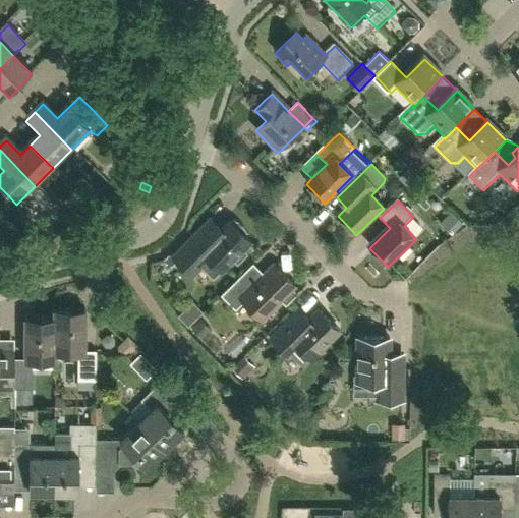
[(175,257),(174,259),(178,263),(185,270),(192,277),(193,278),(194,277),(200,271),(203,269),(215,280),(223,272),(223,273),(227,269),(234,262),(238,266),(248,256),(244,251),(252,243),(245,237),(248,234),(243,227),(240,225),(235,222),(233,224),(231,223),(222,231),(212,221),(197,235),(185,247),(175,257)]
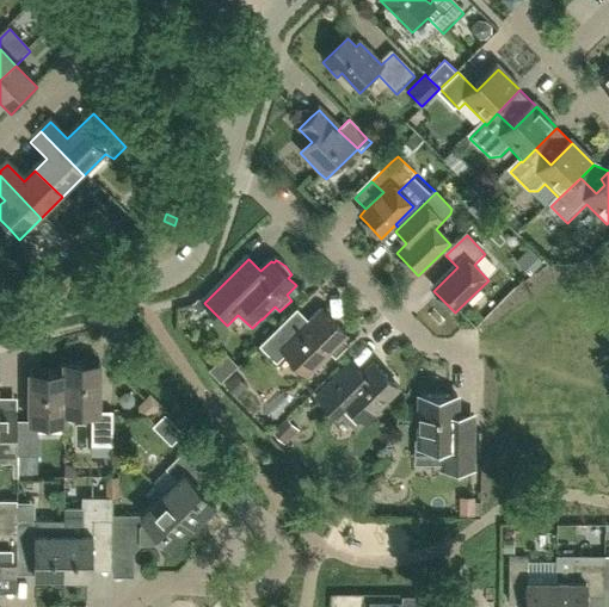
[(300,310),(281,329),(293,341),(312,322),(300,310)]
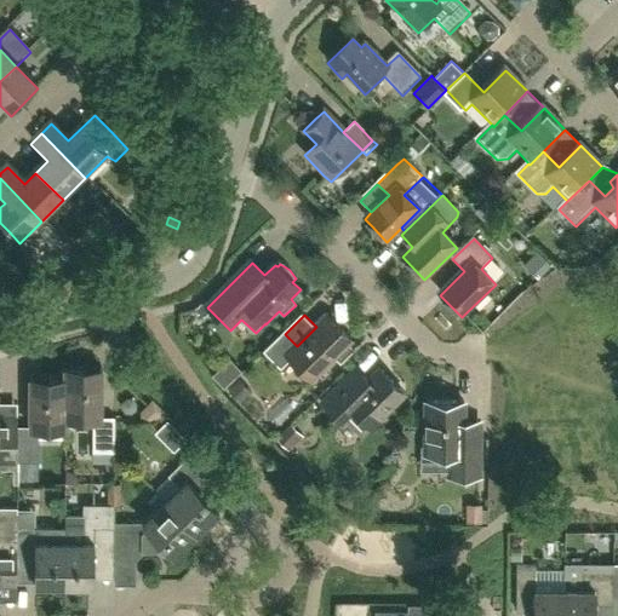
[(297,346),(285,334),(264,355),(282,372),(293,362),(315,384),(337,362),(342,367),(350,360),(355,353),(350,349),(354,344),(327,317),(316,327),(297,346)]
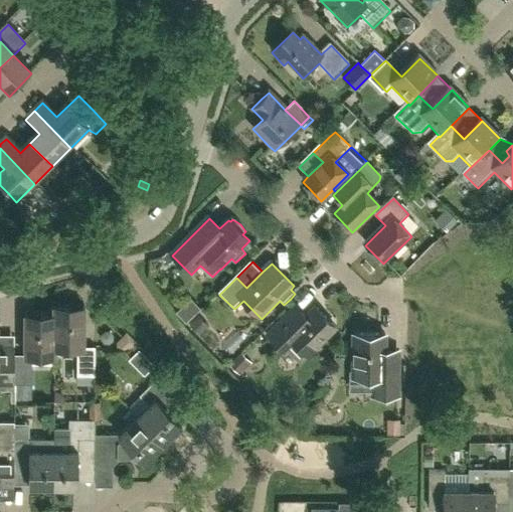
[(78,350),(78,378),(96,378),(96,349),(86,349),(86,309),(55,308),(55,317),(55,350),(78,350)]
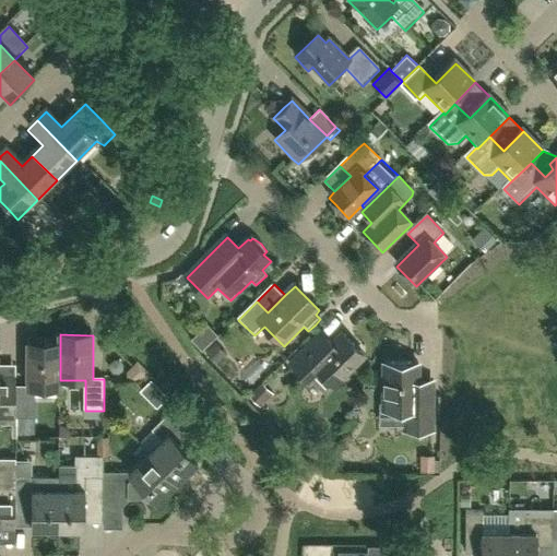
[(324,334),(292,367),(311,387),(316,383),(328,395),(335,388),(338,390),(347,381),(344,378),(365,357),(348,341),(342,334),(333,342),(324,334)]
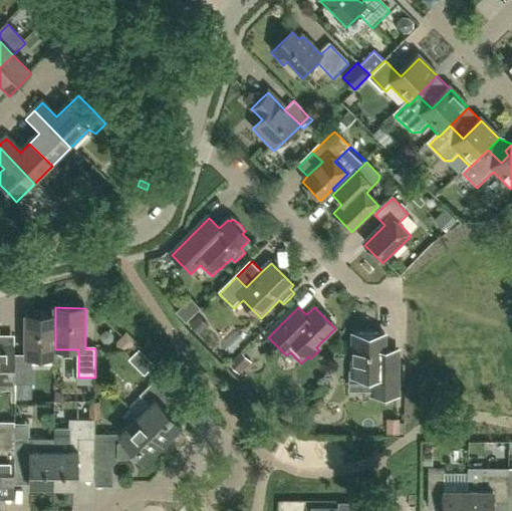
[(55,357),(55,349),(55,316),(26,316),(26,353),(26,356),(14,356),(16,403),(32,403),(32,357),(55,357)]
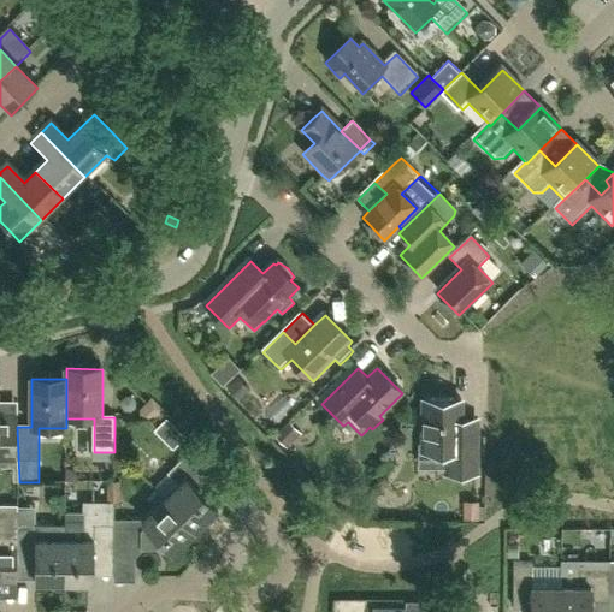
[(18,400),(0,400),(0,422),(17,423),(17,427),(31,427),(31,423),(18,423),(18,400)]
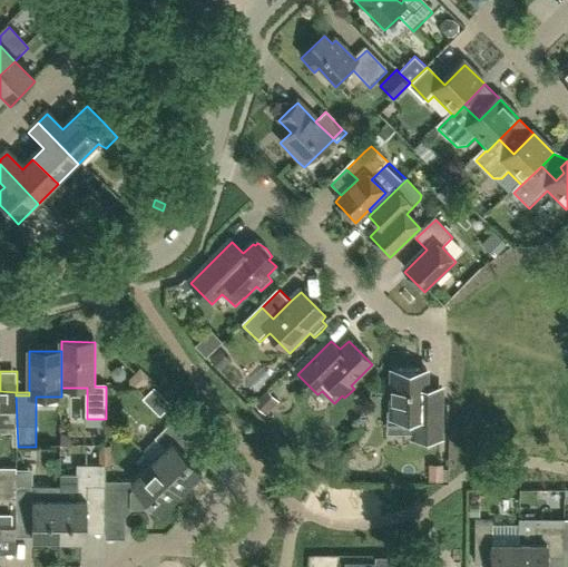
[(388,438),(415,438),(415,441),(442,441),(442,409),(446,409),(446,406),(446,390),(427,389),(427,374),(392,374),(393,413),(388,413),(388,438)]
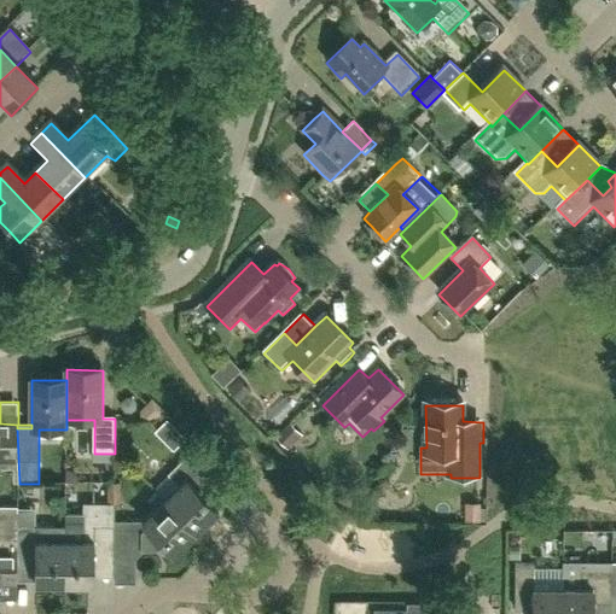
[(189,437),(169,417),(156,431),(175,450),(189,437)]
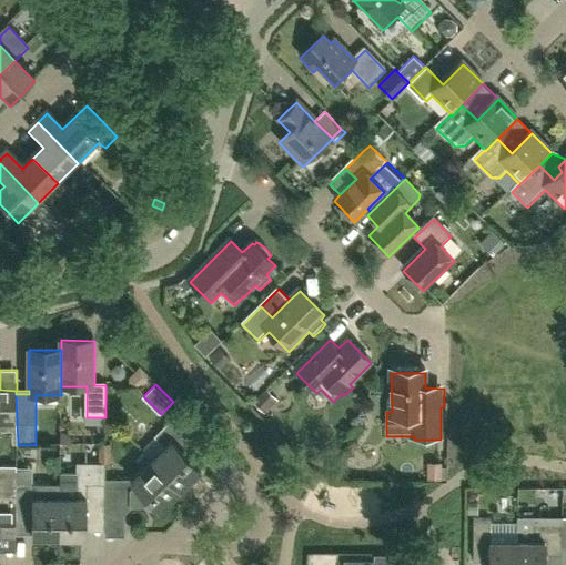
[(18,445),(16,394),(16,391),(0,390),(0,434),(13,434),(13,445),(18,445)]
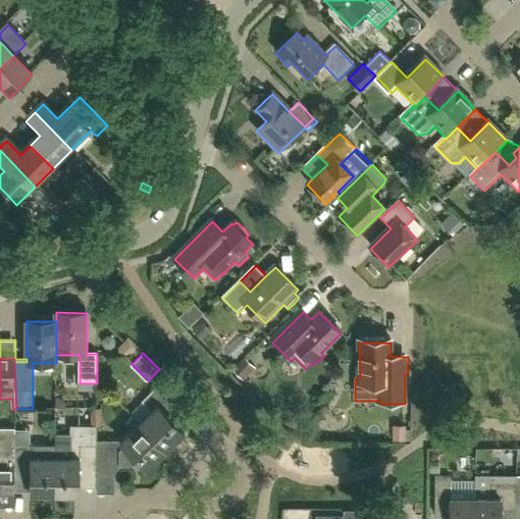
[(97,383),(80,383),(80,393),(97,393),(97,383)]
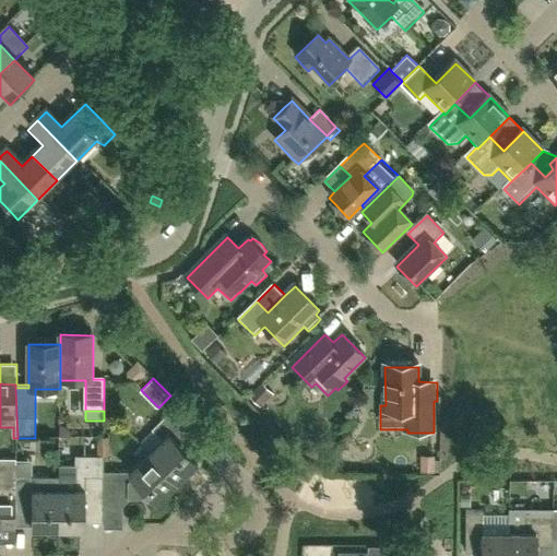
[(149,454),(178,484),(198,464),(181,447),(192,436),(170,415),(152,434),(161,441),(149,454)]
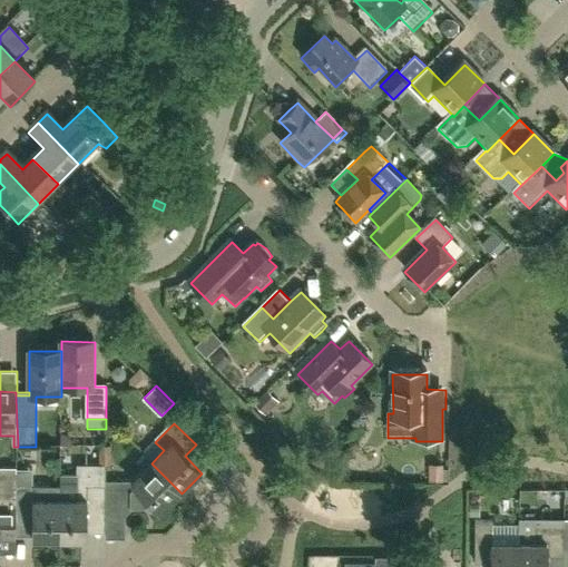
[(105,521),(106,484),(106,468),(113,468),(113,448),(107,448),(100,448),(99,468),(78,468),(78,477),(61,477),(61,489),(60,541),(64,541),(64,545),(66,548),(79,548),(82,545),(82,541),(87,541),(87,534),(87,521),(105,521)]
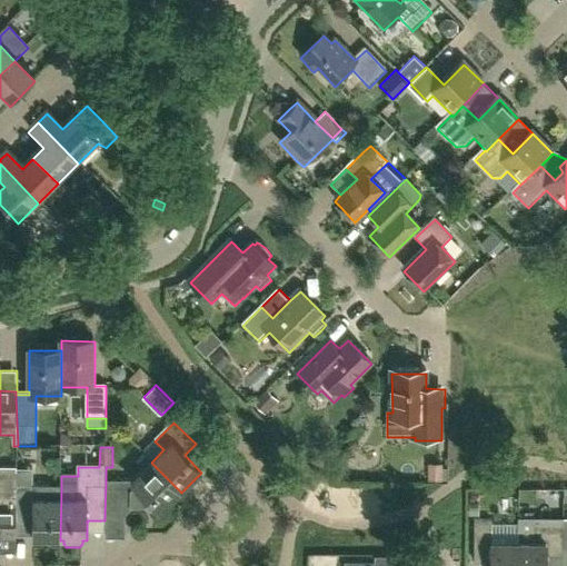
[(161,514),(181,493),(151,463),(131,483),(106,483),(105,520),(122,520),(122,519),(126,515),(132,508),(147,508),(151,504),(161,514)]
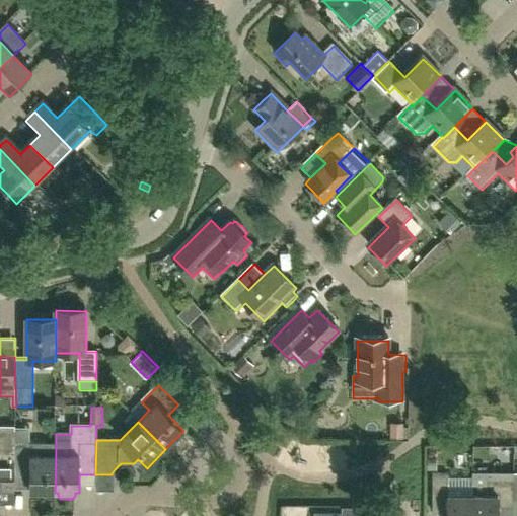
[(15,428),(15,426),(0,425),(0,492),(14,493),(14,490),(14,475),(15,428)]
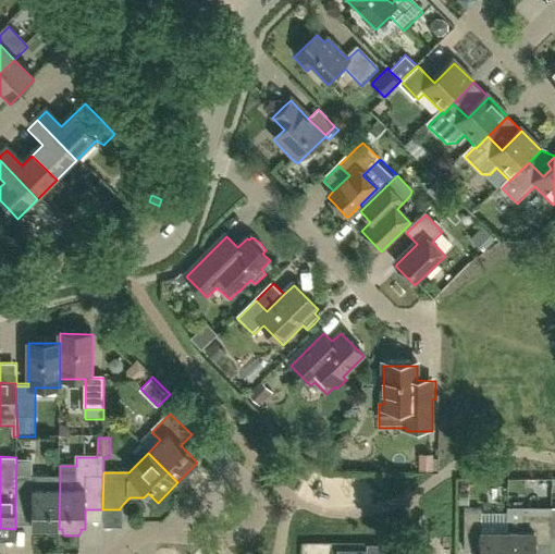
[(60,478),(34,478),(34,459),(16,459),(15,511),(33,511),(33,526),(33,529),(59,529),(60,478)]
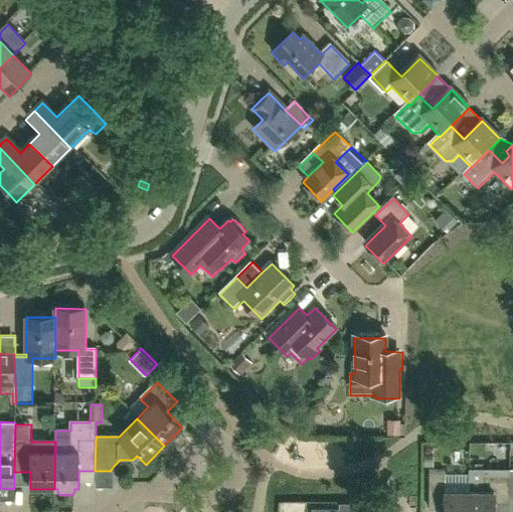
[(78,471),(78,482),(96,482),(96,488),(115,487),(114,466),(111,470),(111,471),(95,471),(78,471)]
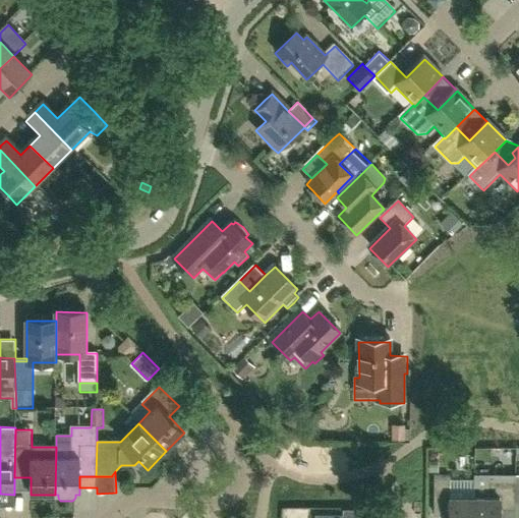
[(435,482),(435,495),(450,495),(450,500),(475,500),(475,479),(450,479),(450,476),(435,476),(435,482)]
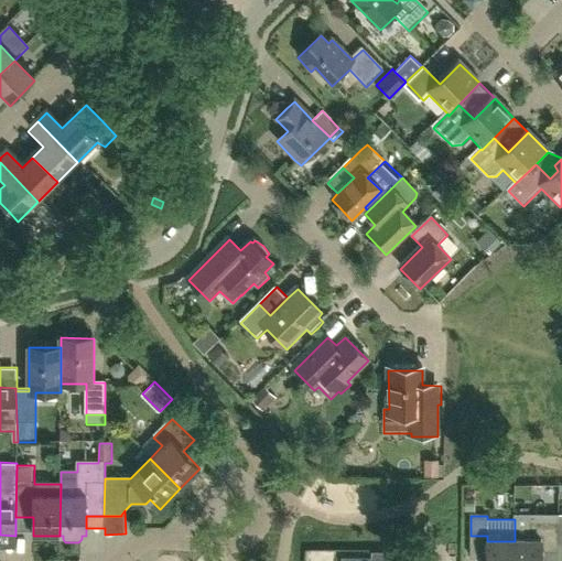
[(15,517),(15,532),(33,532),(33,517),(15,517)]
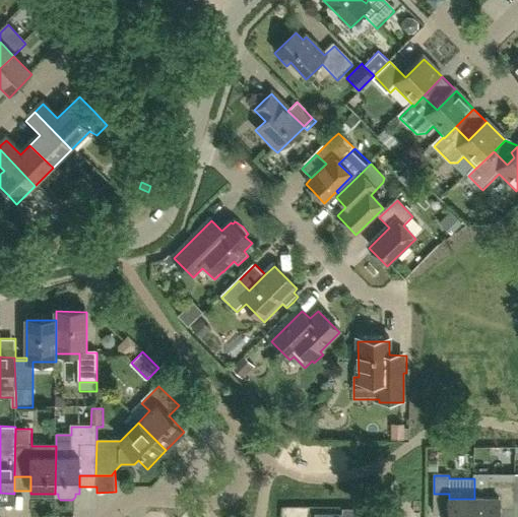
[(515,483),(515,476),(474,476),(474,478),(474,499),(473,516),(499,516),(500,512),(515,512),(515,505),(515,483)]
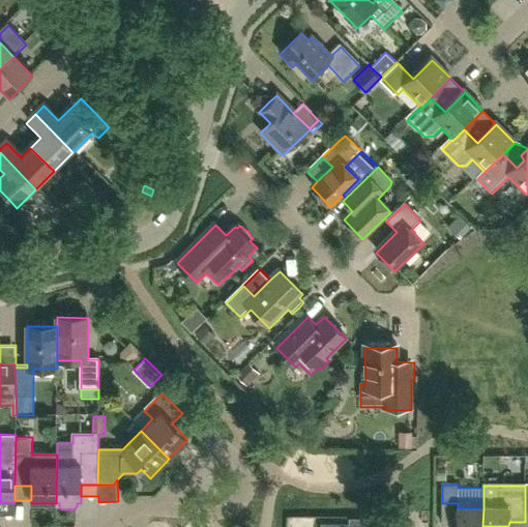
[(0,515),(15,516),(15,503),(0,502),(0,515)]
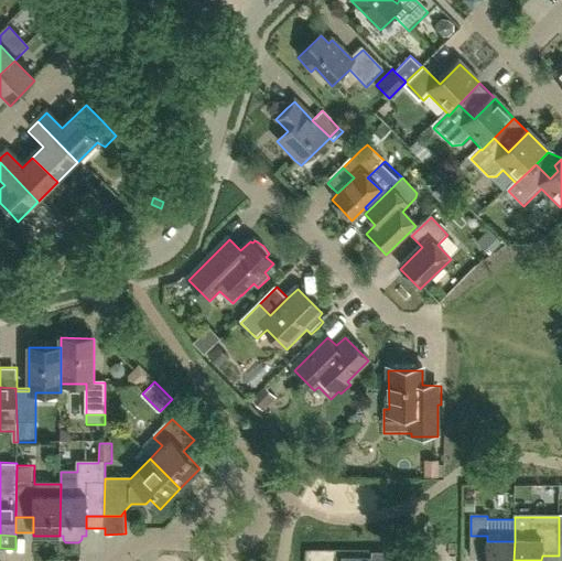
[(487,536),(471,536),(471,558),(487,558),(487,541),(487,536)]
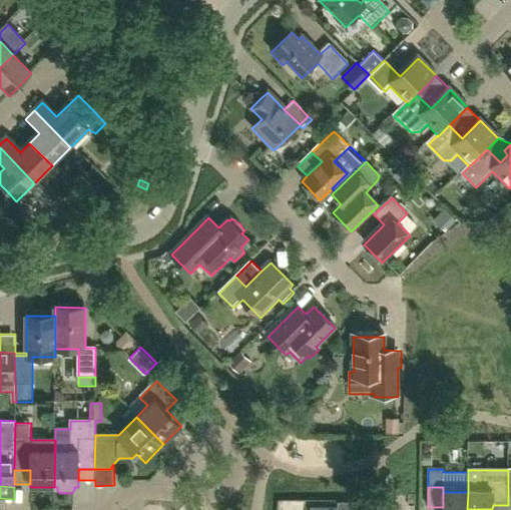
[(467,509),(468,492),(443,492),(443,507),(443,509),(467,509)]
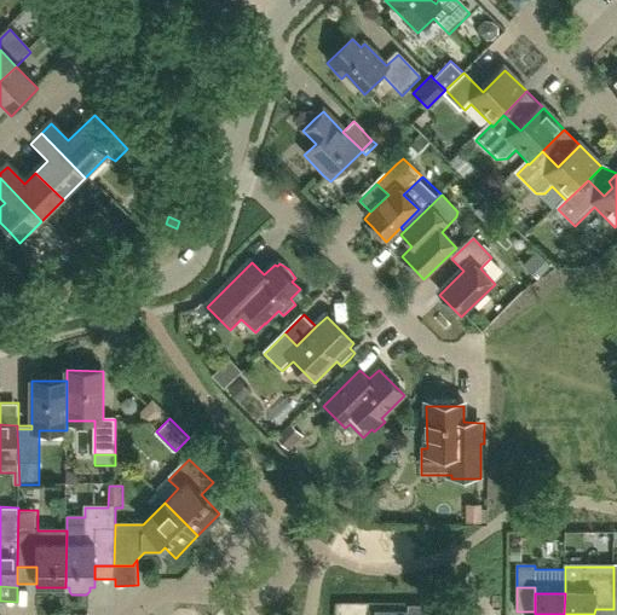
[(595,609),(594,614),(616,614),(616,601),(613,601),(613,609),(595,609)]
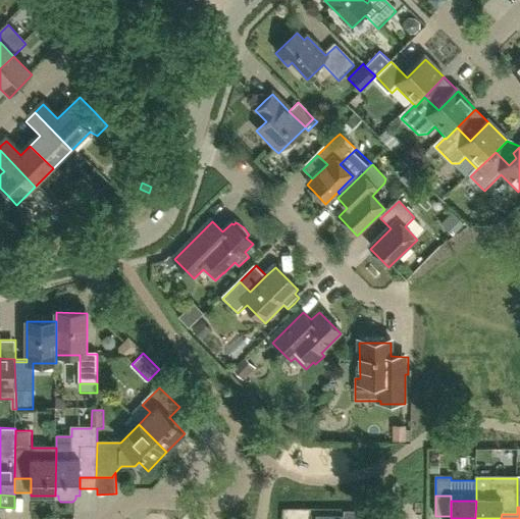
[(344,510),(344,518),(365,518),(365,510),(344,510)]
